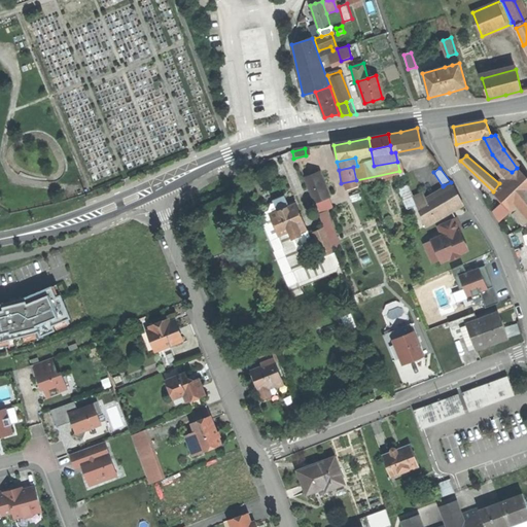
[(512,172),(499,183),(521,206),(526,200),(526,177),(517,168),(512,172)]
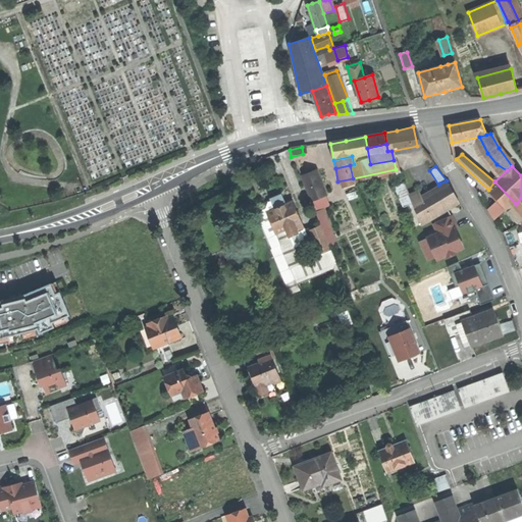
[(298,172),(306,198),(323,192),(316,171),(308,168),(298,172)]
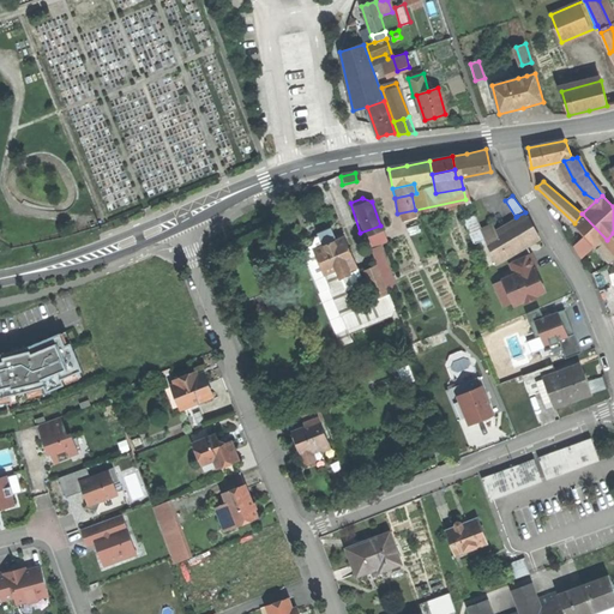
[(489,251),(495,268),(541,239),(525,212),(517,216),(516,217),(495,229),(492,222),(481,227),(485,239),(489,251)]
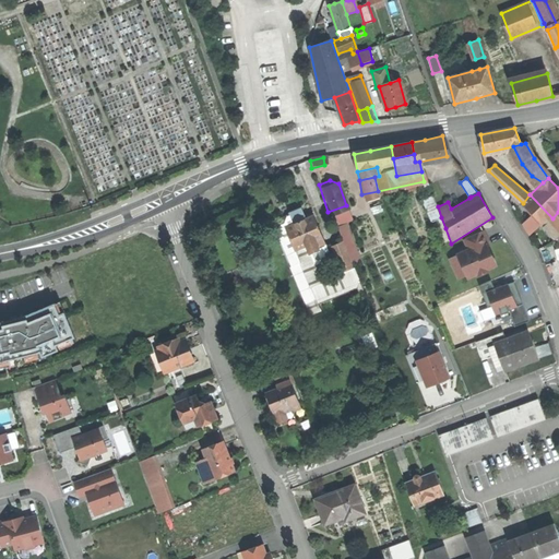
[(545,226),(552,218),(530,194),(523,203),(545,226)]
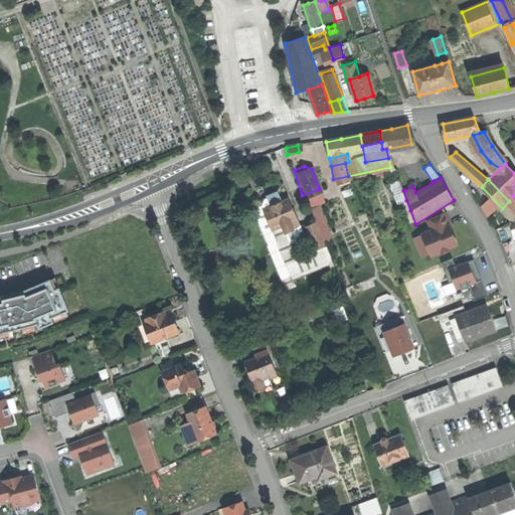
[(406,200),(403,190),(398,180),(388,184),(396,204),(399,203),(406,200)]
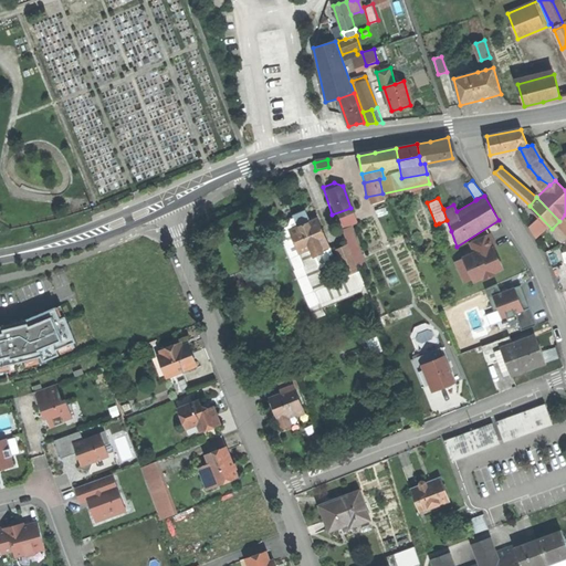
[(355,212),(341,219),(344,228),(350,224),(358,222),(355,212)]
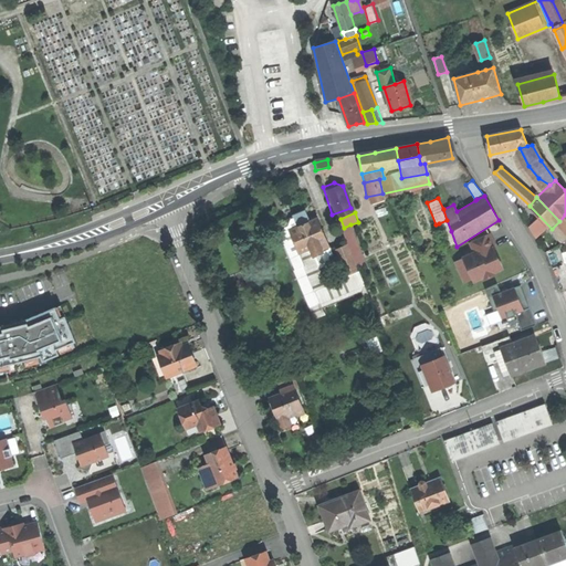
[(565,215),(559,221),(552,229),(565,243),(565,215)]
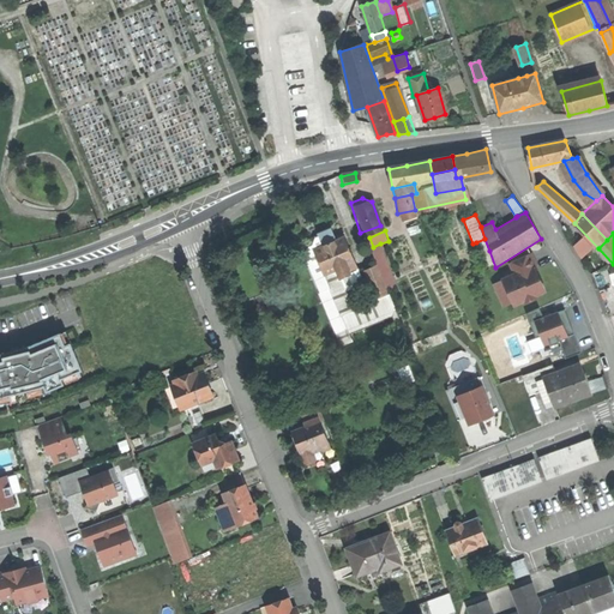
[(485,239),(476,242),(482,254),(489,251),(485,239)]
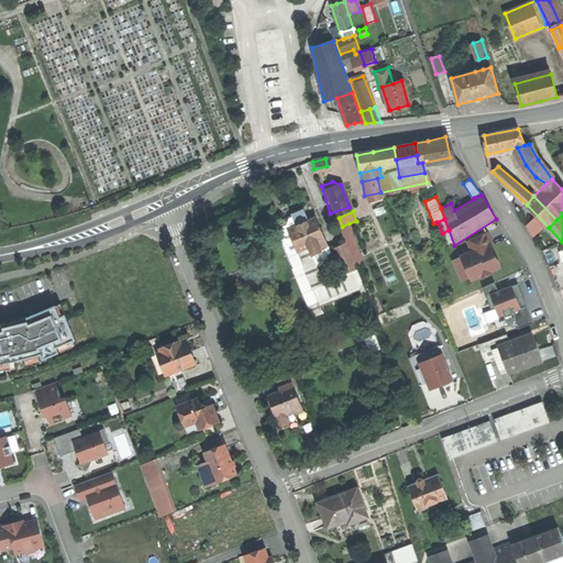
[(287,230),(296,252),(308,247),(309,251),(322,245),(312,220),(299,224),(287,230)]
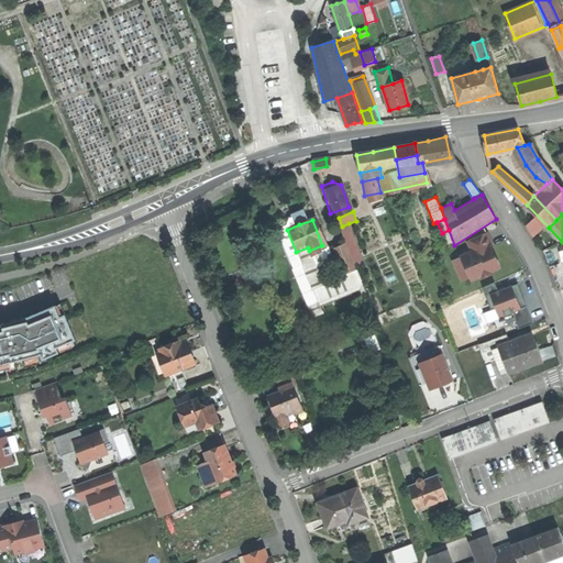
[(364,261),(349,223),(342,227),(341,229),(356,264),(364,261)]
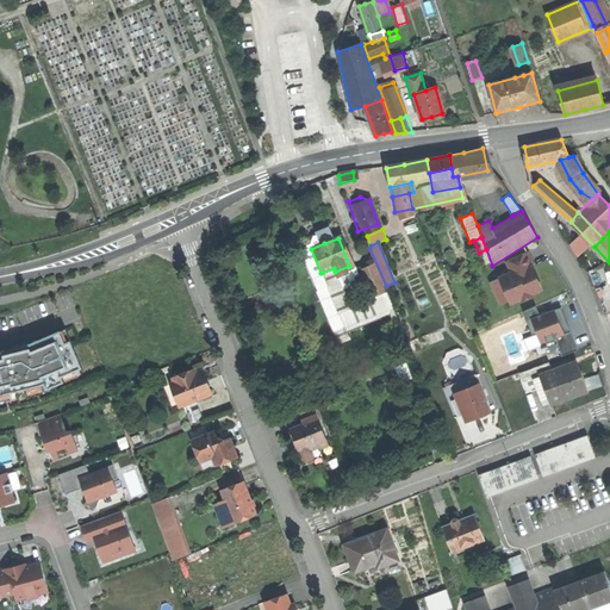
[(498,278),(490,282),(500,305),(509,302),(511,304),(543,291),(534,267),(535,265),(528,250),(505,260),(510,271),(498,275),(498,278)]
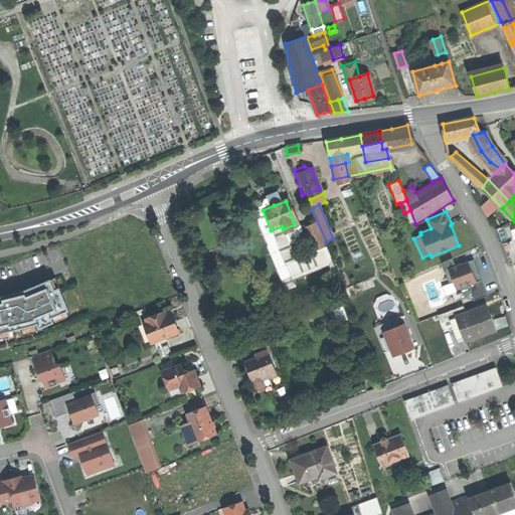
[(306,227),(314,248),(323,245),(315,224),(306,227)]
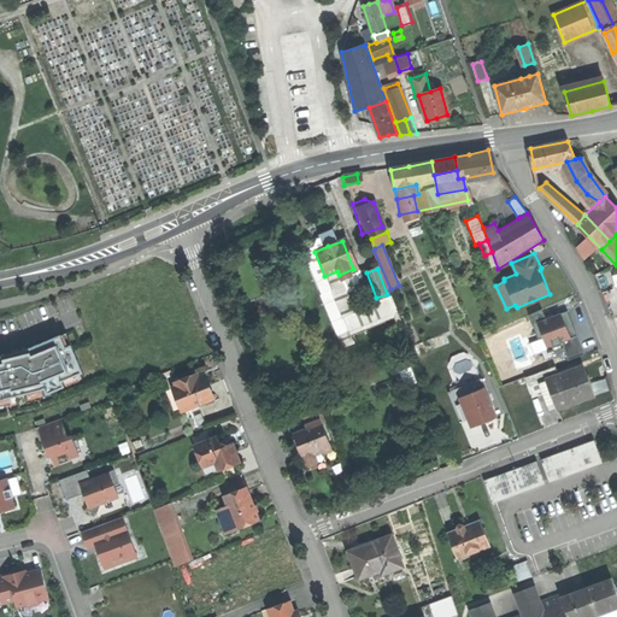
[(350,301),(339,275),(338,271),(324,276),(336,306),(350,301)]
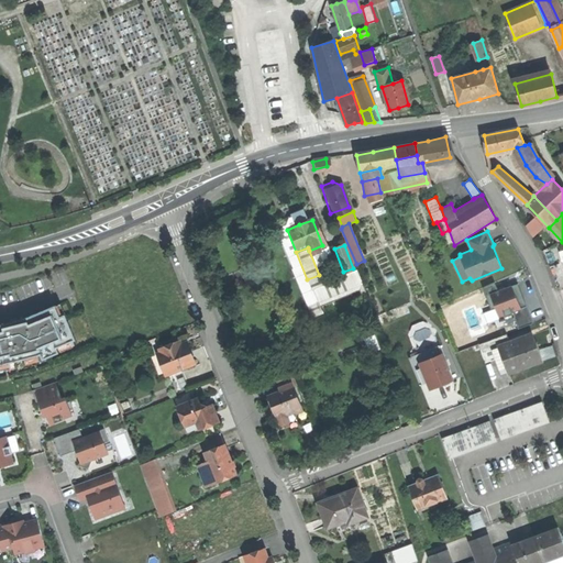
[(322,286),(319,275),(307,279),(309,284),(317,302),(360,286),(355,273),(322,286)]
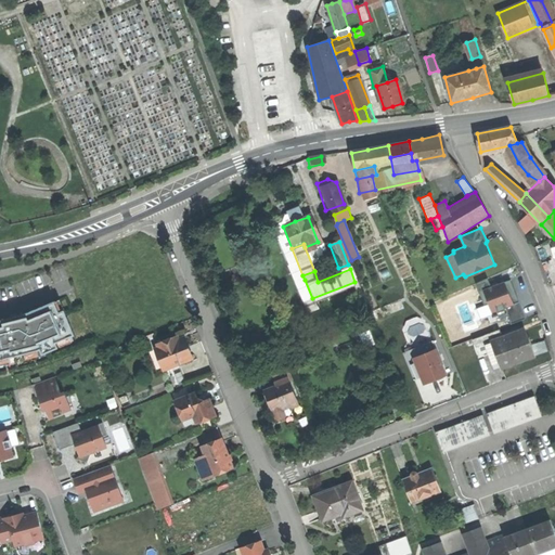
[(488,279),(476,284),(483,306),(489,304),(492,313),(505,309),(510,324),(525,318),(511,279),(490,286),(488,279)]
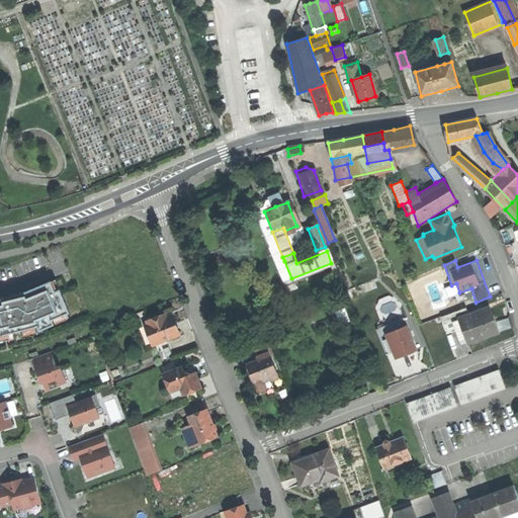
[(285,281),(291,278),(284,261),(278,263),(285,281)]
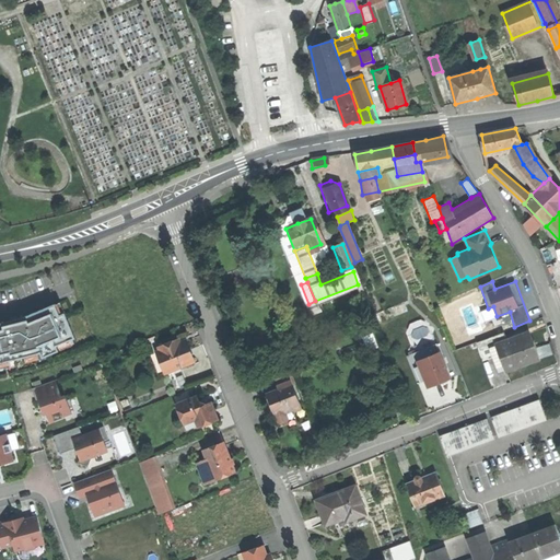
[(60,302),(55,304),(59,314),(65,312),(60,302)]
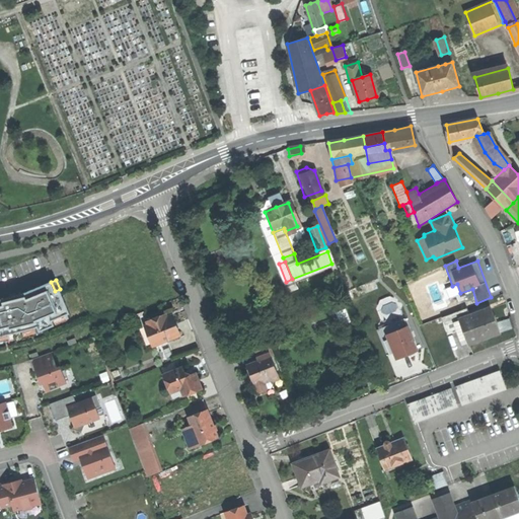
[(0,299),(0,337),(9,335),(23,330),(35,328),(38,326),(53,320),(54,320),(65,315),(70,313),(61,290),(56,292),(55,291),(51,282),(20,294),(21,297),(11,300),(6,301),(1,302),(0,299)]
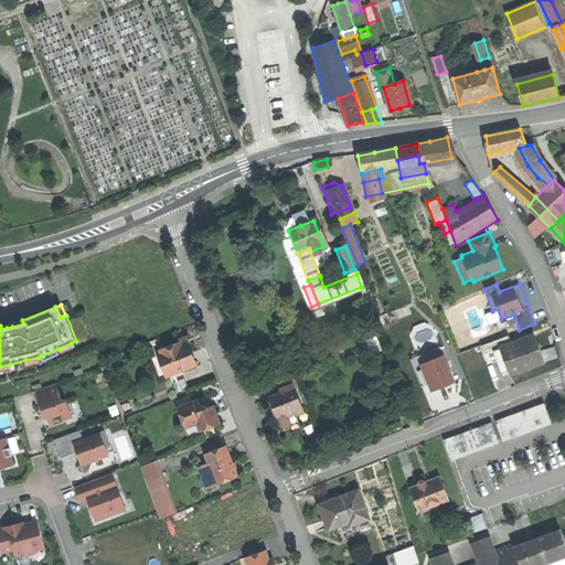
[(501,366),(505,365),(498,347),(509,342),(505,333),(479,344),(486,361),(498,356),(501,366)]
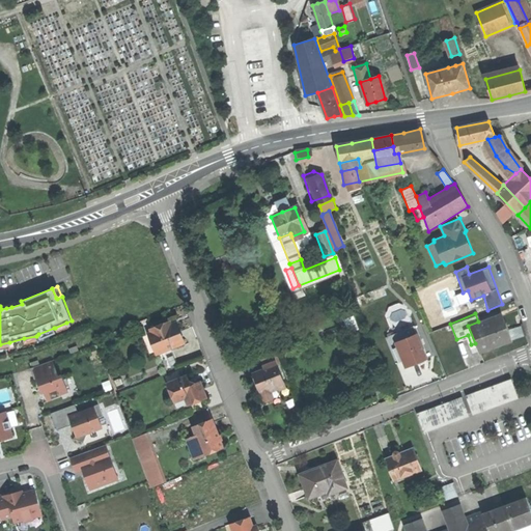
[(475,343),(477,350),(507,338),(502,327),(498,314),(478,322),(468,326),(475,343)]
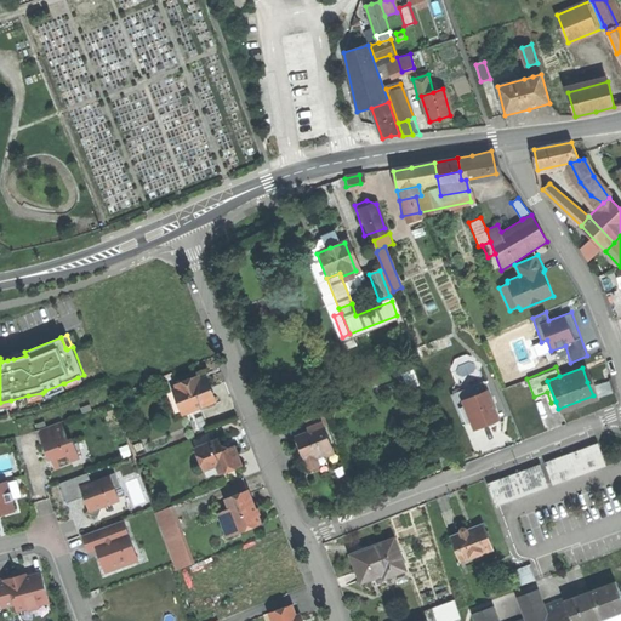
[(80,382),(78,377),(64,383),(68,388),(80,382)]
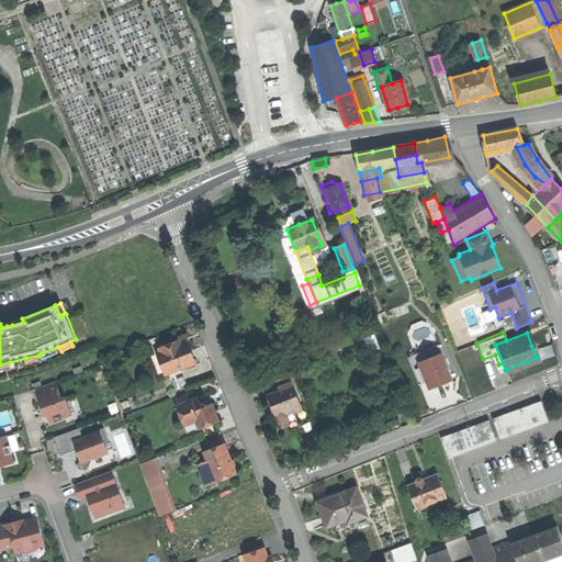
[(157,362),(161,374),(191,364),(189,356),(186,348),(178,350),(177,346),(176,343),(157,348),(159,353),(161,360),(157,362)]
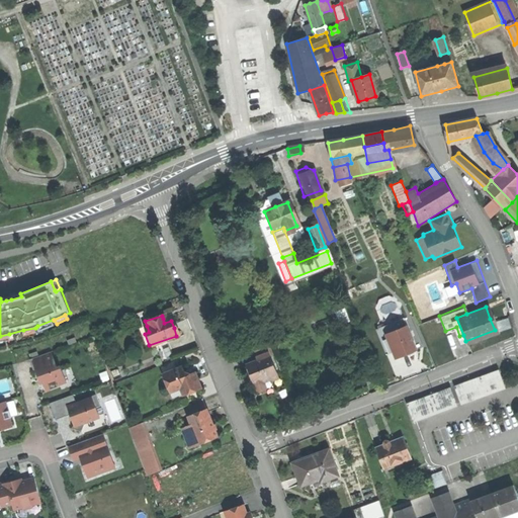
[(382,354),(391,351),(384,334),(404,326),(401,319),(373,329),(382,354)]
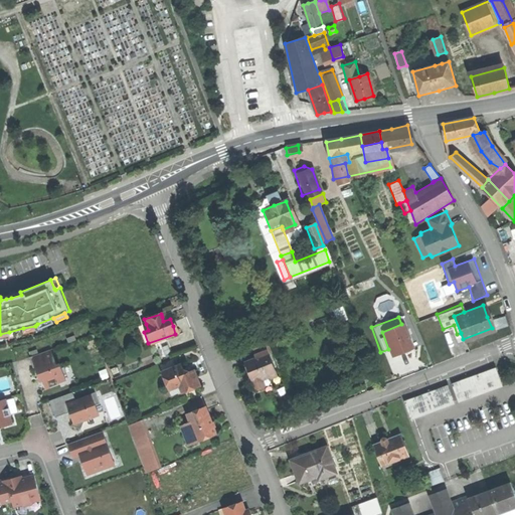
[(54,323),(52,318),(37,324),(39,329),(54,323)]
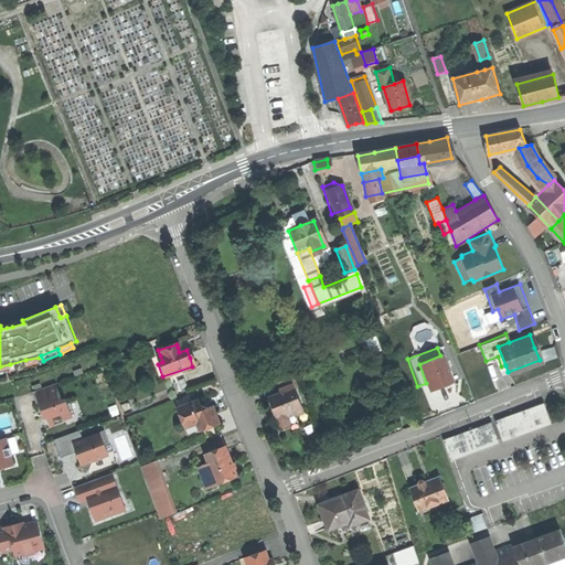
[(426,383),(428,390),(441,384),(450,381),(440,355),(419,364),(426,383)]
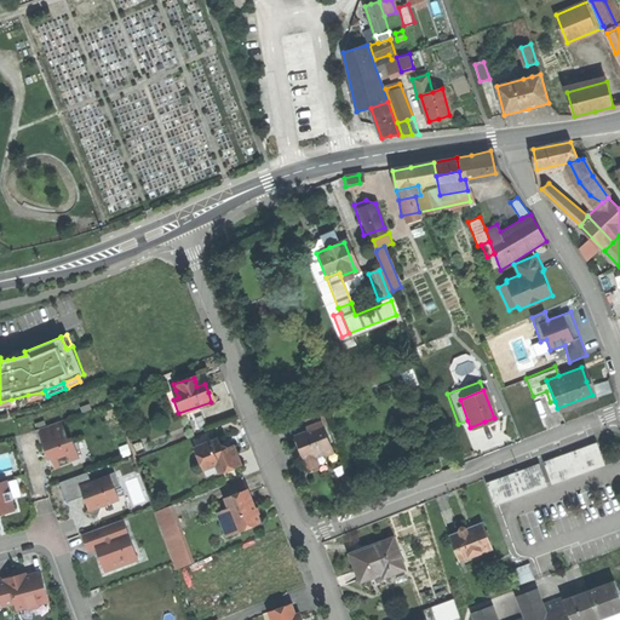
[(171,415),(178,413),(173,400),(171,392),(162,395),(171,415)]
